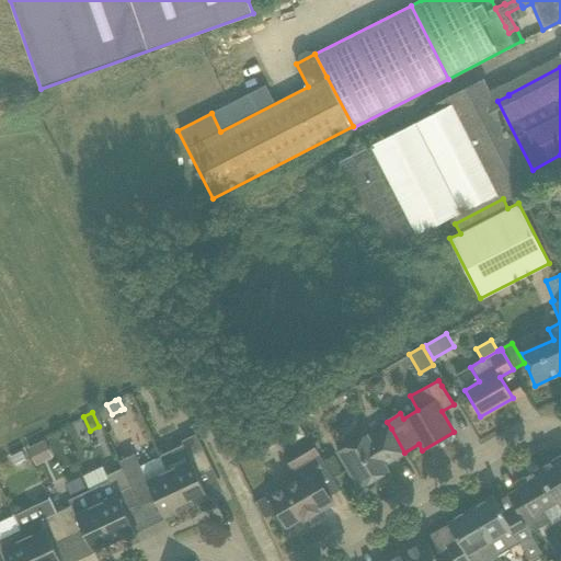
[(405,453),(404,453),(391,428),(370,441),(367,435),(339,451),(348,468),(359,488),(381,474),(378,469),(405,453)]
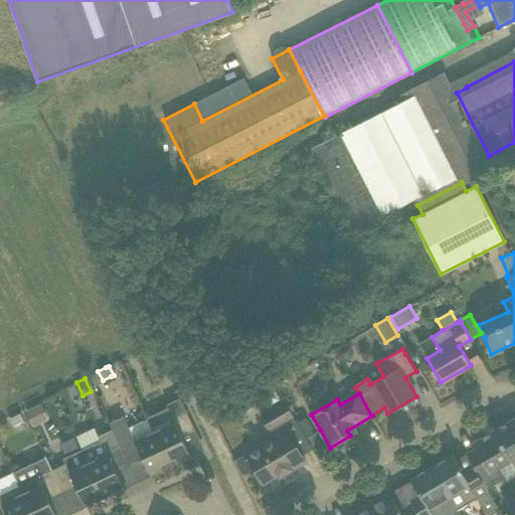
[(149,423),(153,432),(169,466),(190,455),(182,437),(195,431),(181,399),(168,405),(169,409),(147,420),(149,423)]
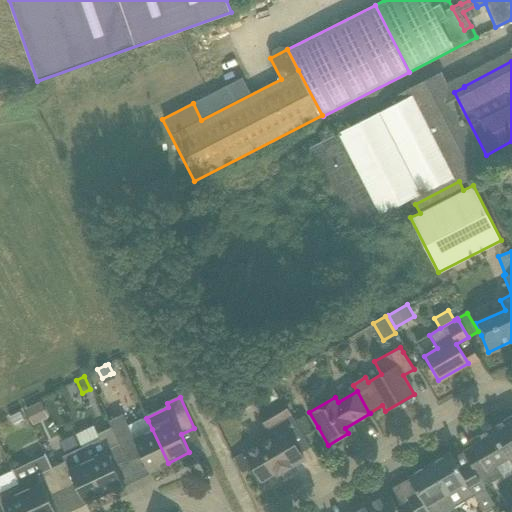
[(262,479),(276,471),(278,474),(292,466),(292,465),(304,459),(289,434),(299,428),(283,400),(258,414),(271,435),(245,450),(253,465),(262,479)]
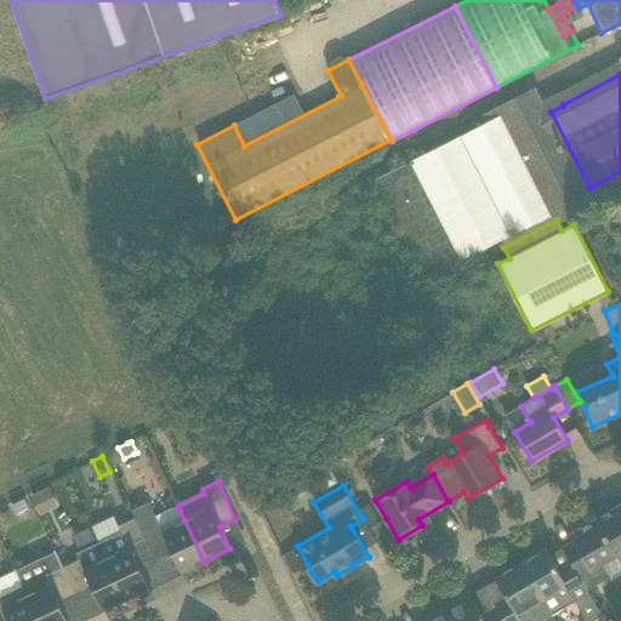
[(44,489),(30,495),(38,508),(40,513),(57,503),(49,486),(44,489)]
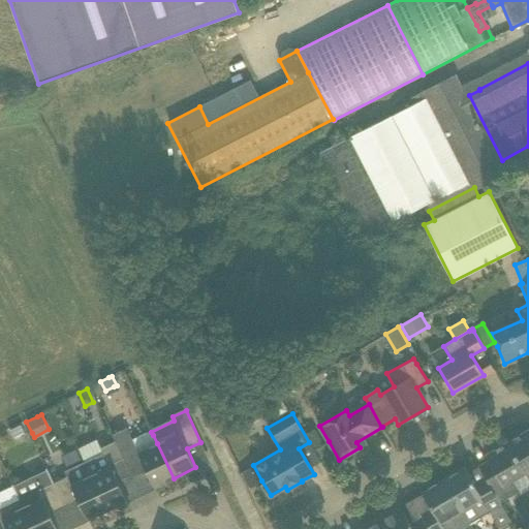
[(25,434),(20,426),(8,431),(12,440),(25,434)]
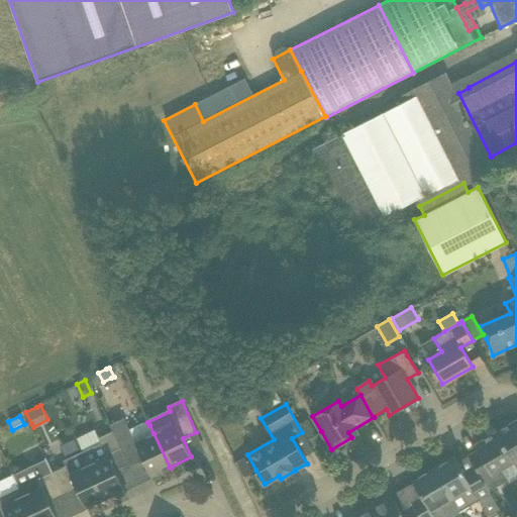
[(153,433),(134,442),(123,418),(109,425),(113,432),(117,441),(128,463),(141,457),(150,476),(170,468),(153,433)]
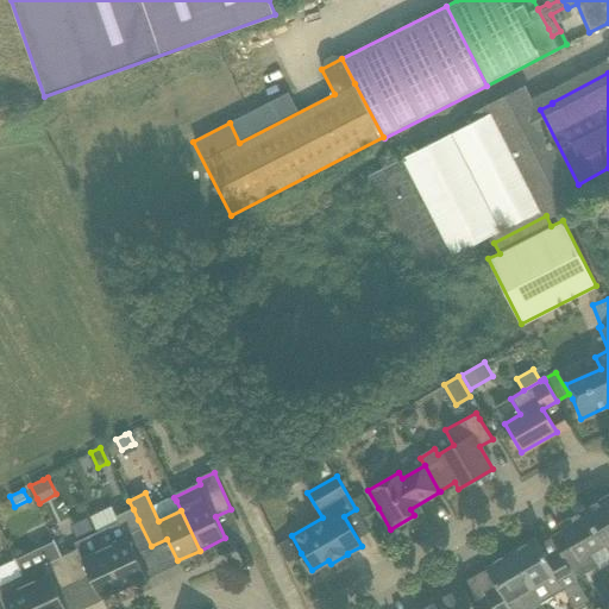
[(608,494),(584,508),(604,544),(608,552),(608,494)]
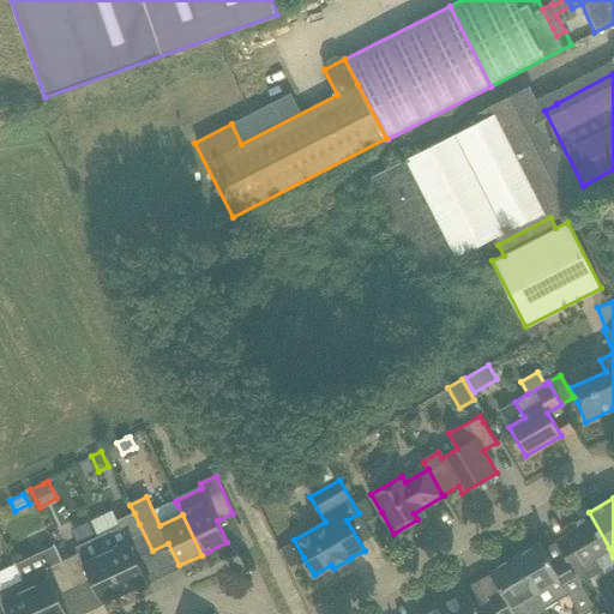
[(572,542),(560,548),(566,560),(579,583),(613,561),(613,557),(609,548),(589,512),(564,528),(572,542)]
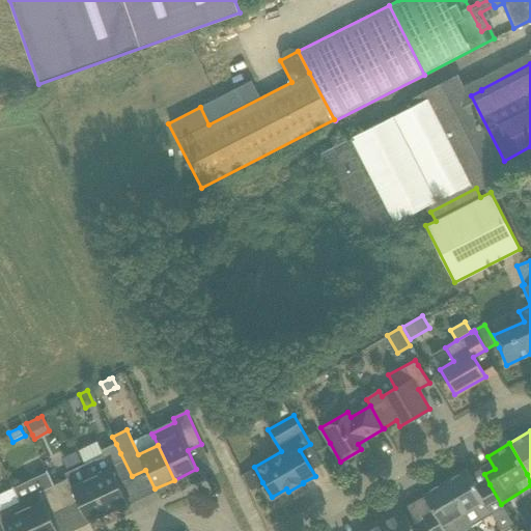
[(132,476),(120,453),(116,444),(102,451),(103,454),(85,464),(107,511),(127,502),(118,483),(132,476)]
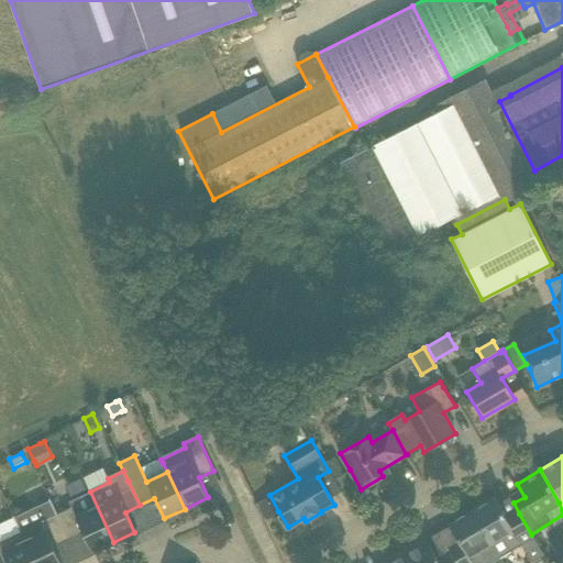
[(68,501),(70,507),(56,514),(68,539),(83,532),(92,552),(113,542),(90,492),(68,501)]
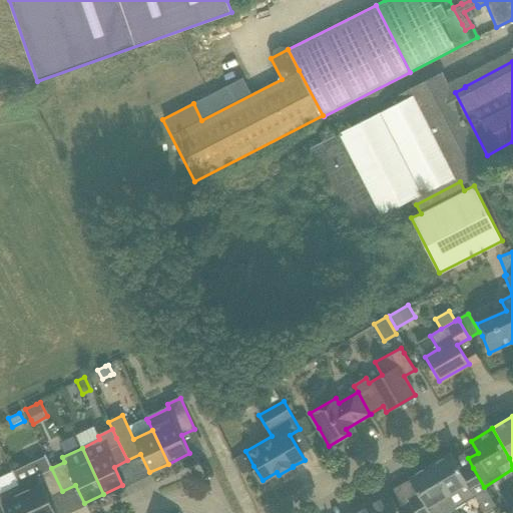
[(245,451),(233,457),(241,472),(253,466),(245,451)]
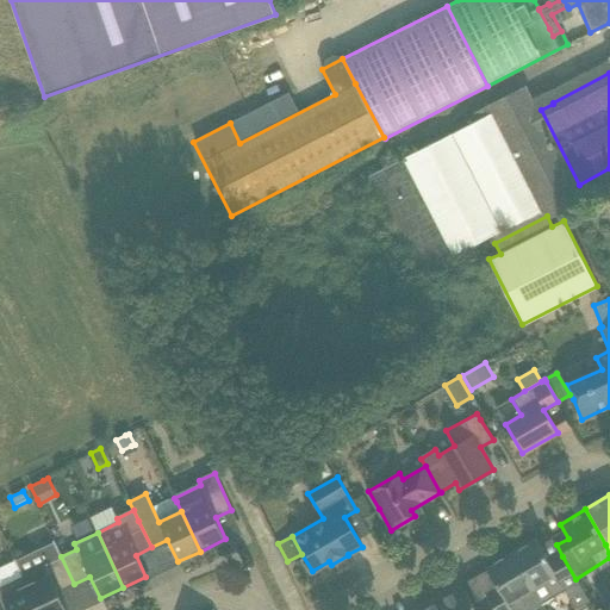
[(589,601),(576,579),(562,556),(551,565),(535,539),(511,553),(541,604),(553,597),(565,590),(576,609),(589,601)]
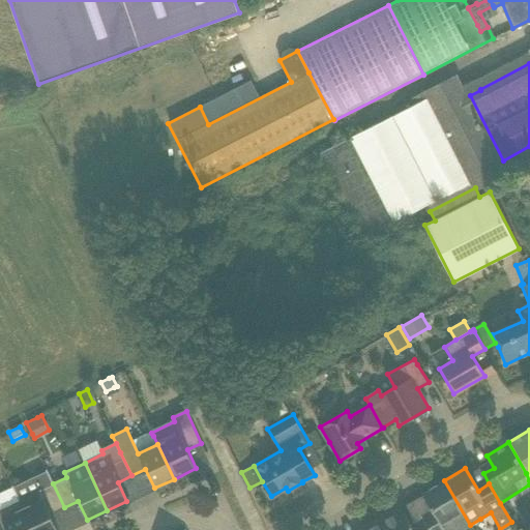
[(19,500),(32,529),(57,529),(51,513),(64,507),(53,483),(47,471),(33,477),(39,491),(19,500)]
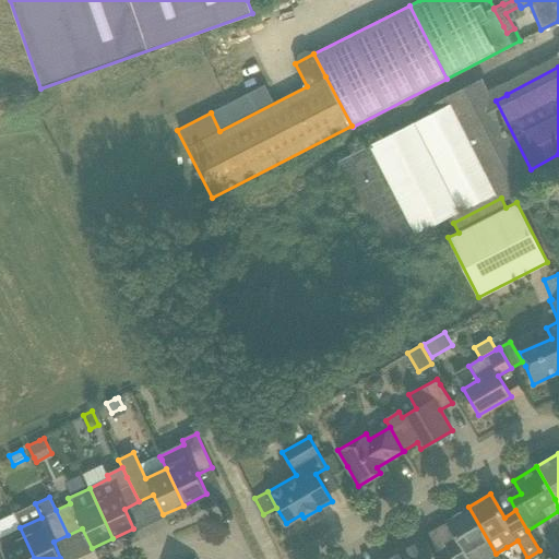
[(486,558),(496,554),(468,507),(445,520),(460,544),(448,550),(453,558),(486,558)]
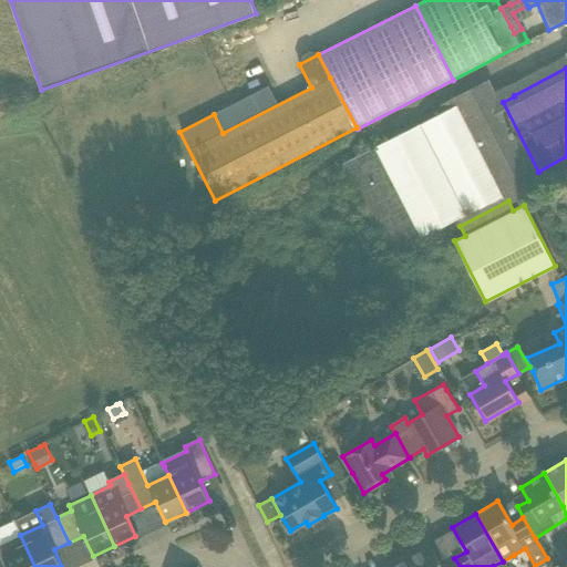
[(34,566),(20,535),(13,522),(0,527),(0,566),(34,566)]
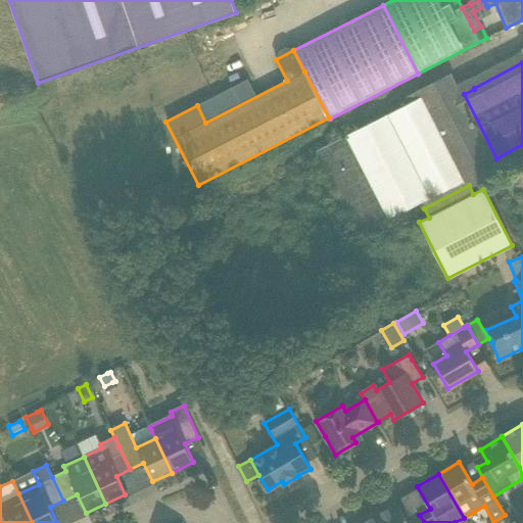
[(417,511),(406,518),(394,500),(374,511),(381,522),(424,522),(419,515),(417,511)]
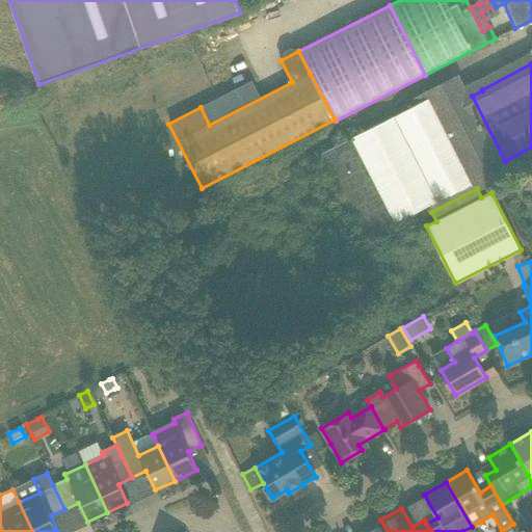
[(388,531),(380,520),(360,531),(388,531)]
